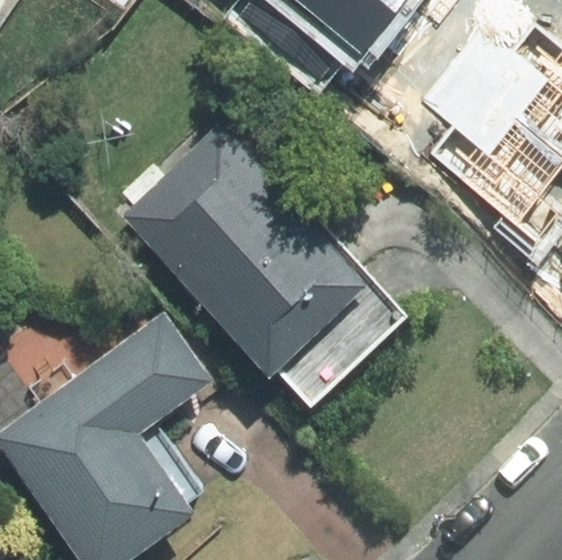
[(357,63),(398,12),(382,0),(250,0),(234,20),(318,84),(343,51),(357,63)]
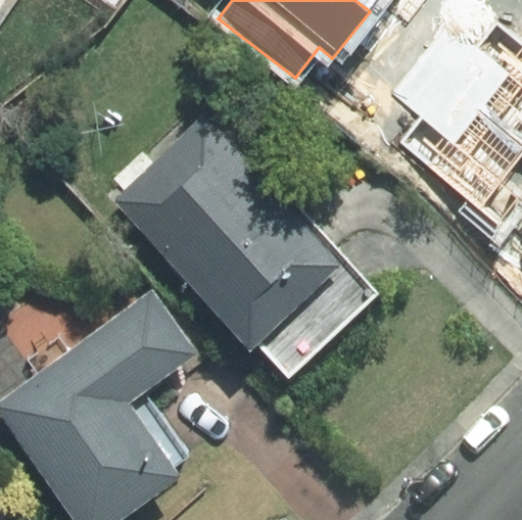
[(354,0),(370,11),(378,0),(354,0)]
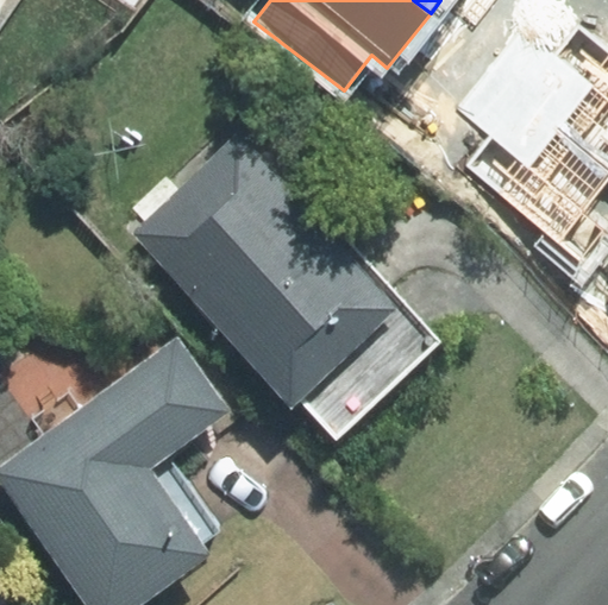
[(483,73),(607,171),(607,50),(578,27),(551,62),(515,33),(483,73)]
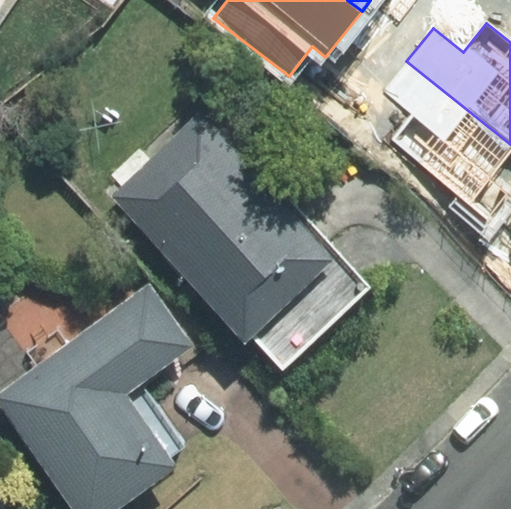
[(510,144),(406,61),(381,94),(411,118),(388,147),(487,225),(510,194),(510,144)]
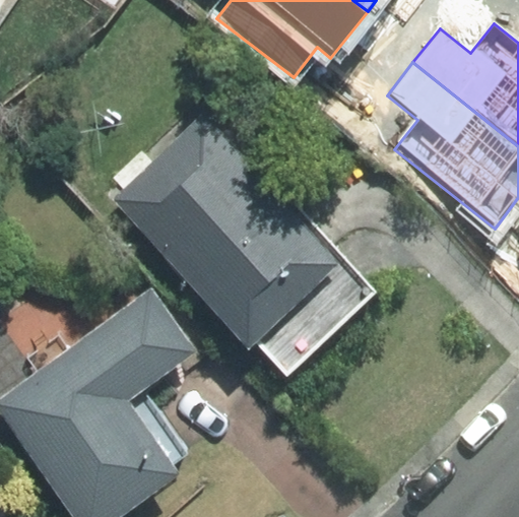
[(349,259),(208,110),(118,196),(259,346),(349,259)]
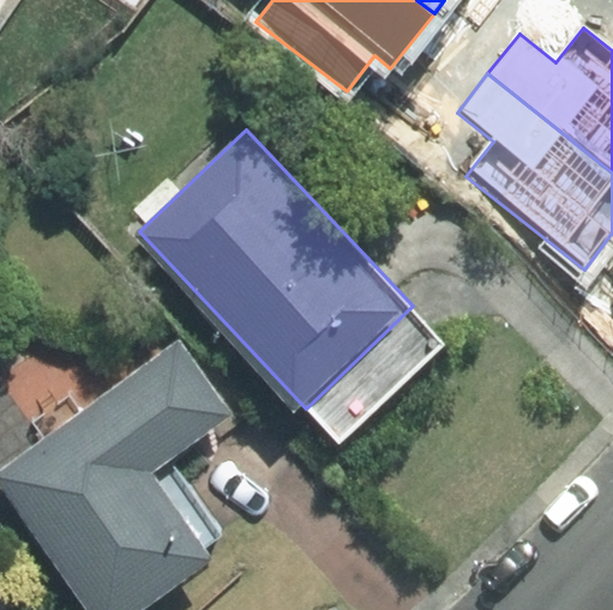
[(233,411),(179,337),(0,469),(0,487),(91,609),(138,609),(212,554),(151,471),(233,411)]
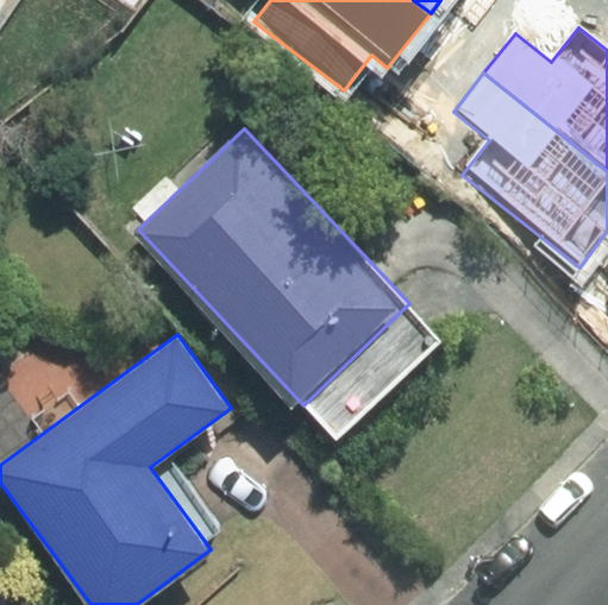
All buildings are outlined.
